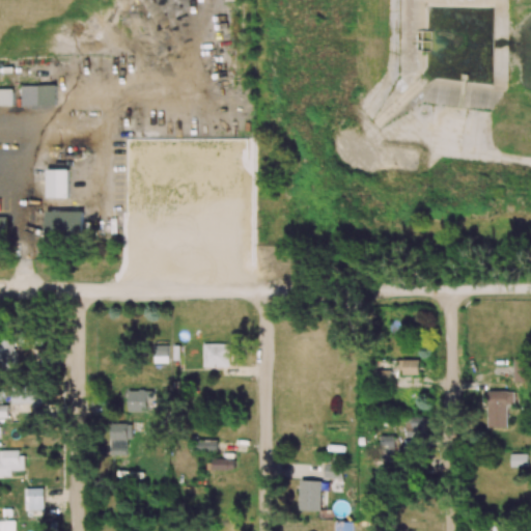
[(56,85),(22,86),(22,106),(57,105),(56,85)]
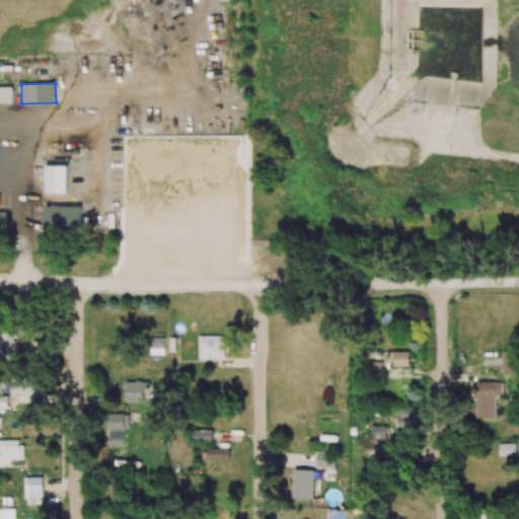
[(0,102),(14,102),(13,87),(0,86),(0,102)]
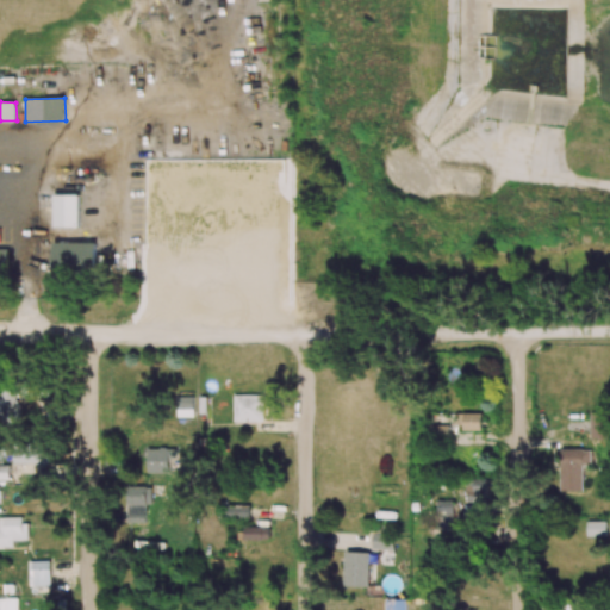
[(79,194),(54,194),(54,228),(79,228),(79,194)]
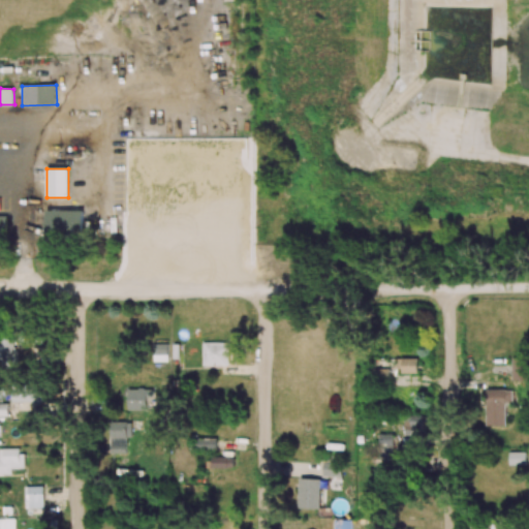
[(84,211),(47,210),(47,239),(83,240),(84,211)]
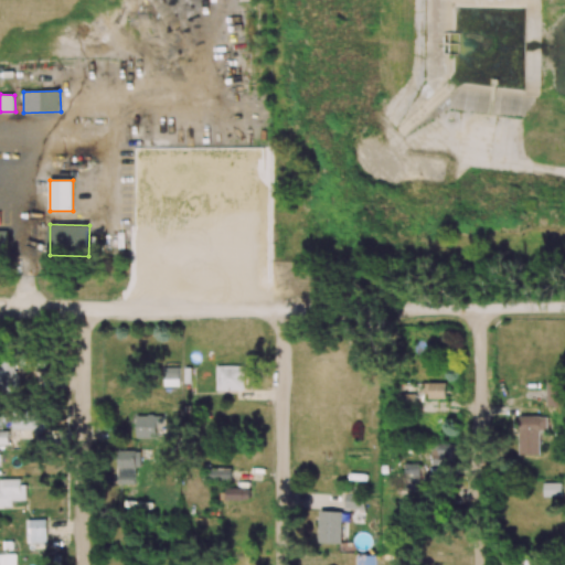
[(34,351),(21,350),(20,369),(34,369),(34,351)]
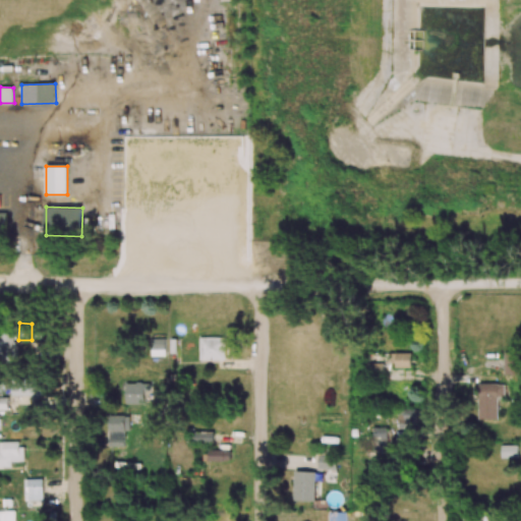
[(0,361),(16,362),(17,333),(0,332),(0,361)]
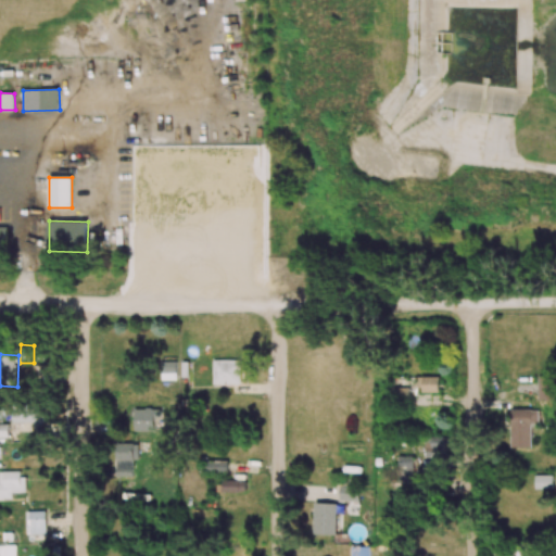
[(213,384),(240,384),(240,361),(213,359),(213,384)]
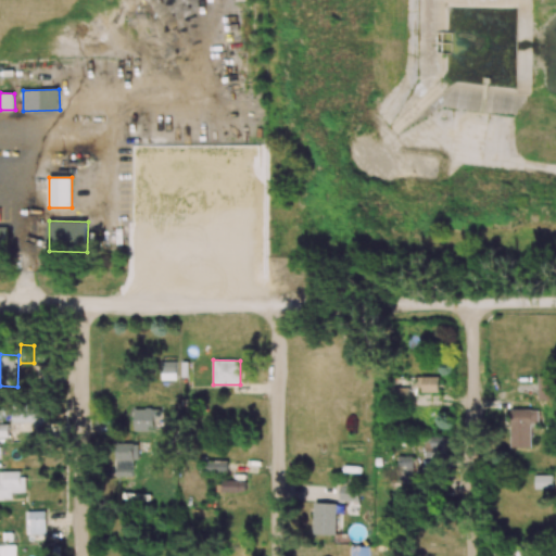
[(177,379),(176,362),(159,362),(160,380),(177,379)]
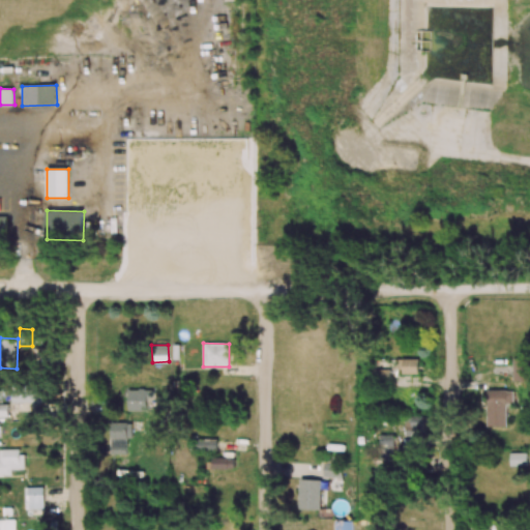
[(419,359),(398,359),(398,373),(418,373),(419,359)]
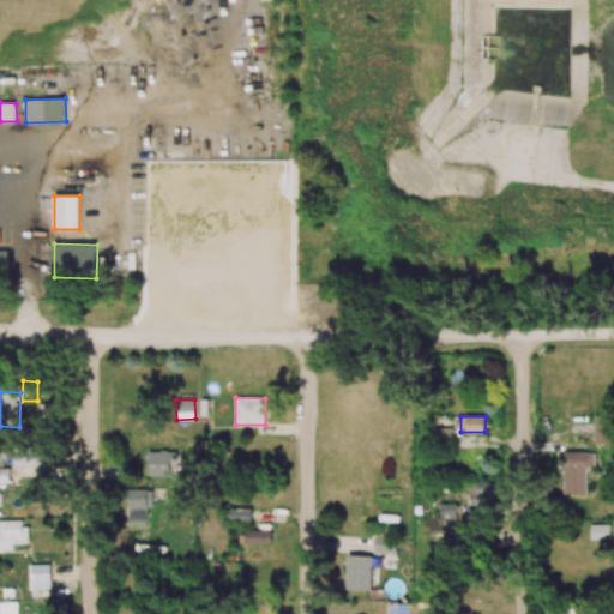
[(595,441),(613,440),(613,416),(594,416),(595,441)]
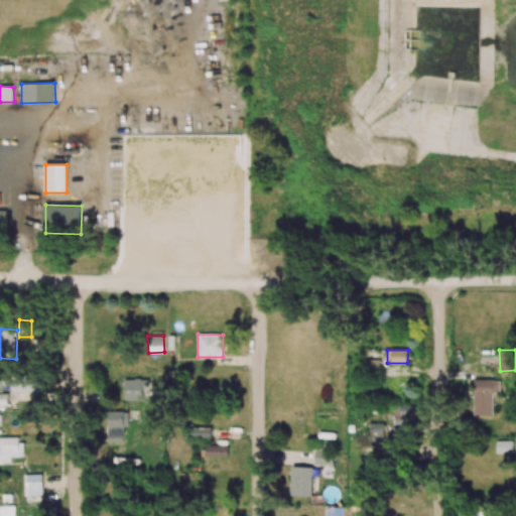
[(379,371),(379,360),(362,360),(362,371),(379,371)]
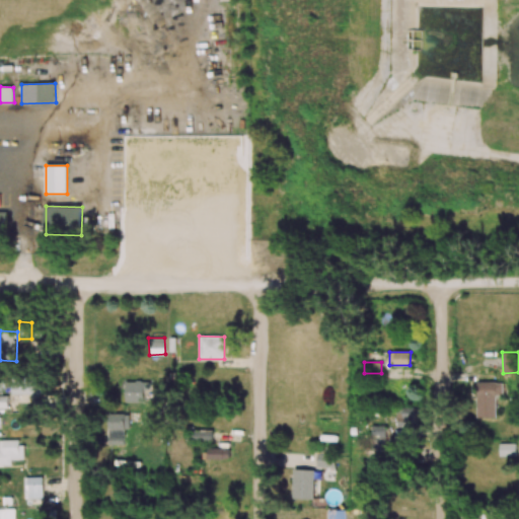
[(12,394),(42,393),(42,380),(12,381),(12,394)]
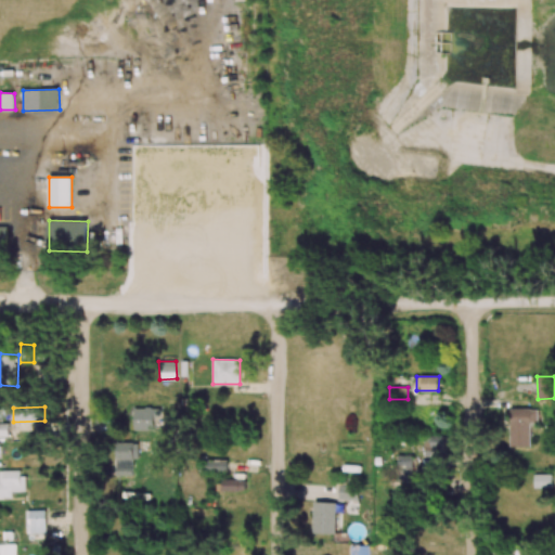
[(134,429),(156,430),(156,409),(136,408),(134,429)]
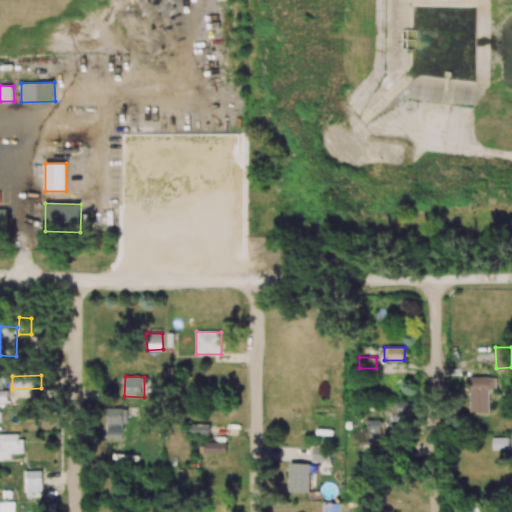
[(489,391),(496,391),(496,377),(470,377),(470,412),(489,412),(489,391)]
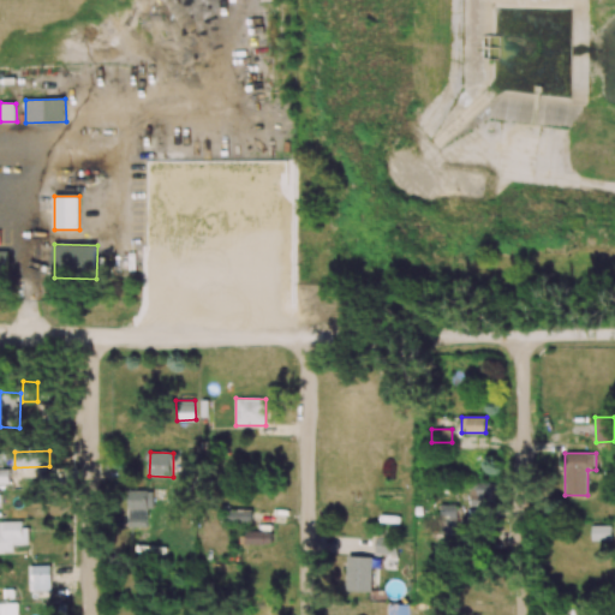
[(10,470),(0,469),(0,483),(10,483),(10,470)]
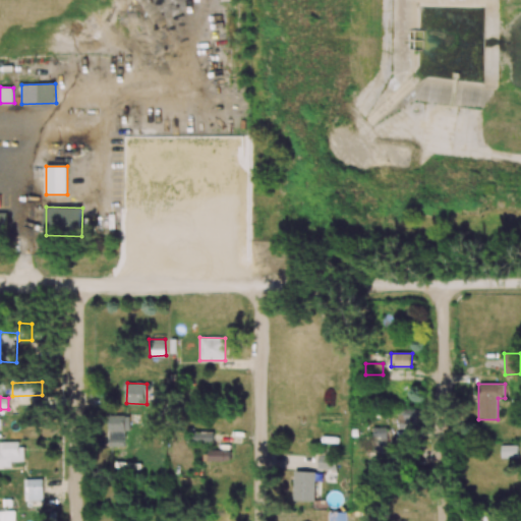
[(398,428),(418,428),(418,410),(398,410),(398,428)]
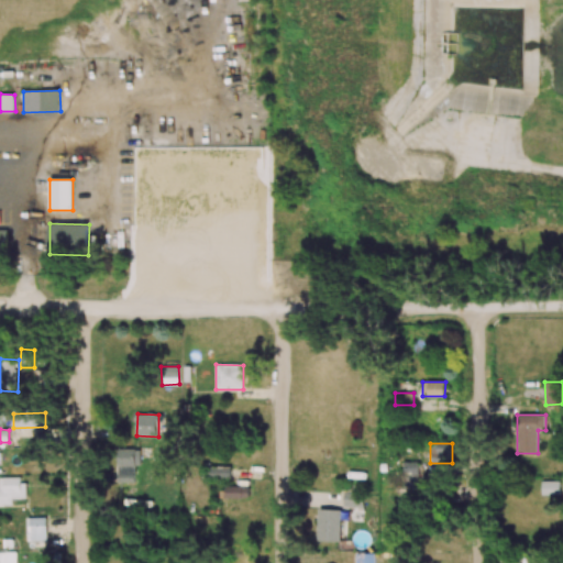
[(134,483),(135,466),(140,466),(141,449),(116,448),(114,482),(134,483)]
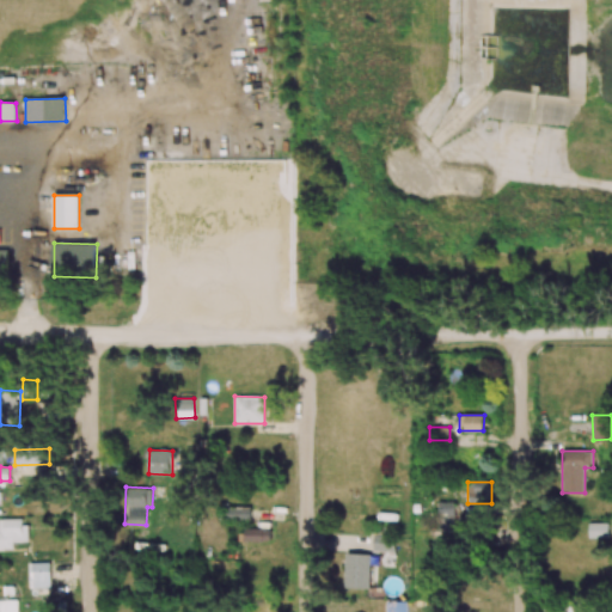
[(454,502),(438,502),(438,525),(453,526),(454,502)]
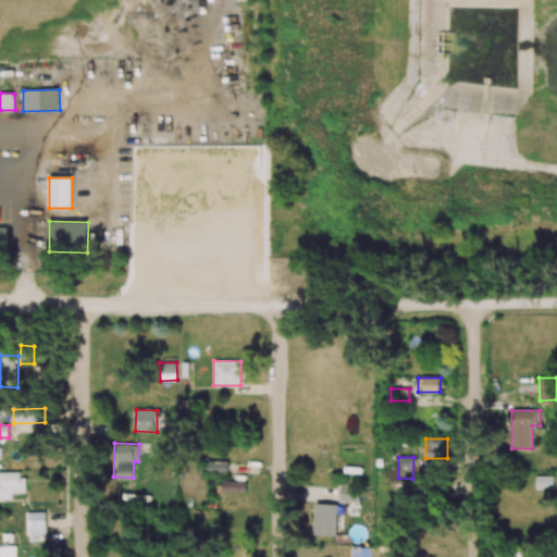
[(229,461),(207,461),(207,472),(229,473),(229,461)]
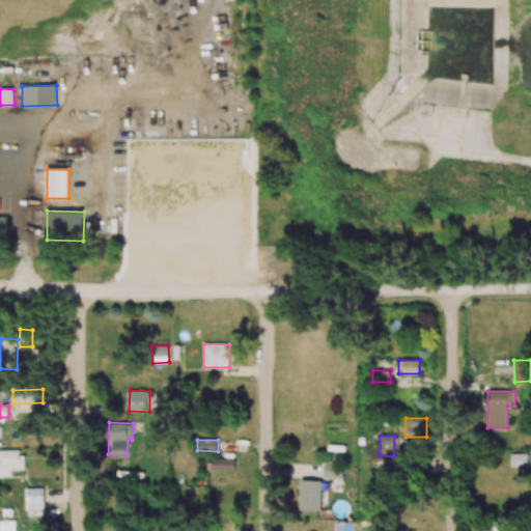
[(23,450),(0,450),(0,477),(12,477),(11,470),(23,470),(23,450)]
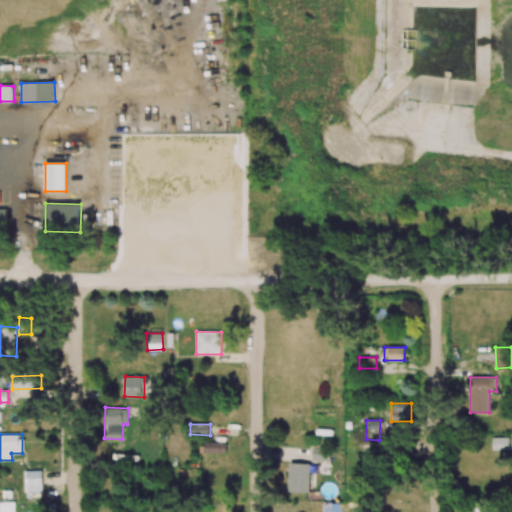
[(492,449),(508,450),(509,438),(493,437),(492,449)]
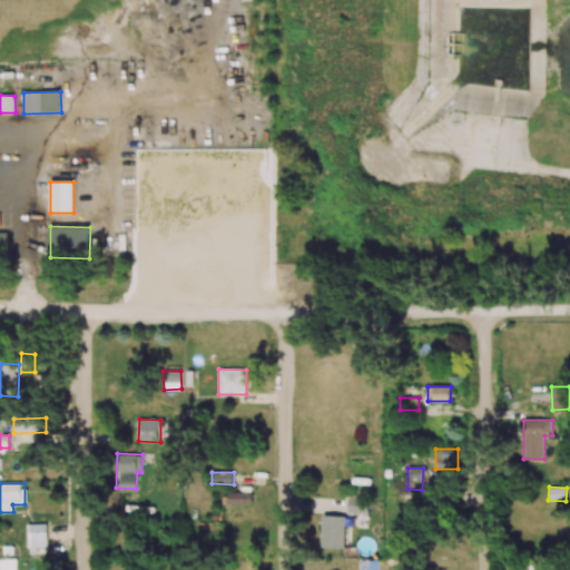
[(253,492),(227,492),(228,504),(253,503),(253,492)]
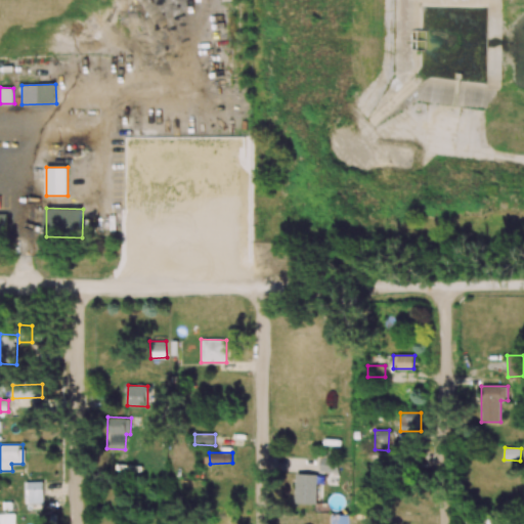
[(337,473),(338,459),(320,457),(320,472),(337,473)]
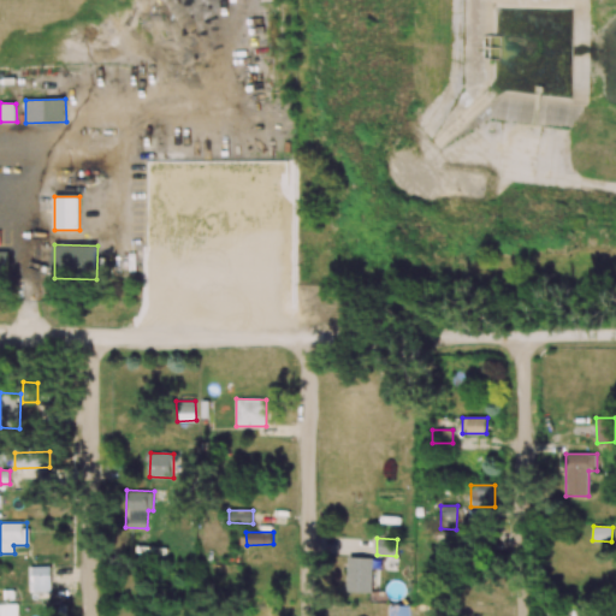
[(372,593),(373,558),(348,557),(347,592),(372,593)]
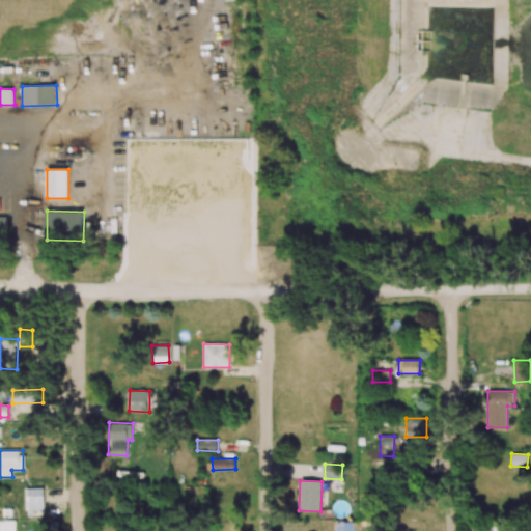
[(44,510),(44,487),(25,488),(26,510),(44,510)]
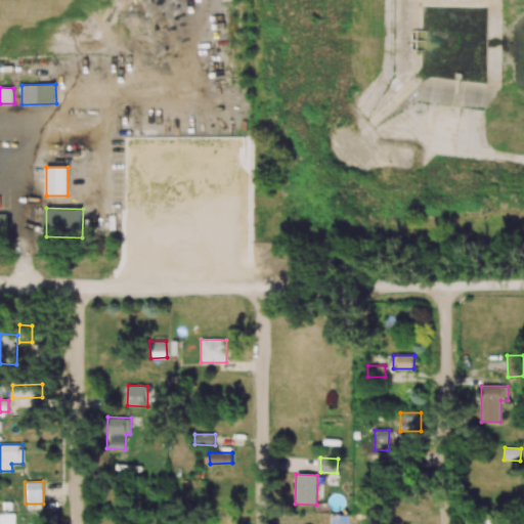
[(14,523),(15,514),(0,514),(0,520),(2,520),(2,523),(14,523)]
